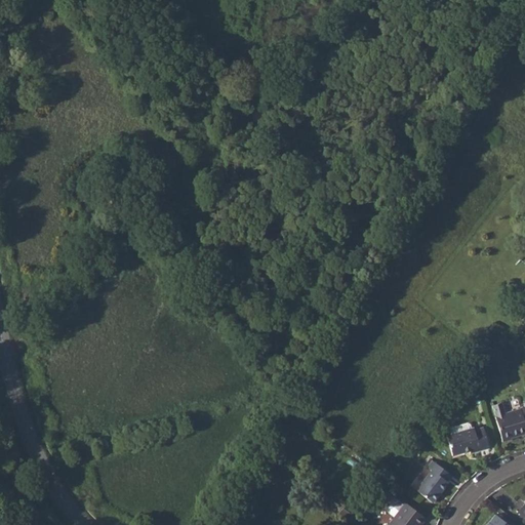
[(524,407),(496,416),(503,442),(512,440),(512,438),(524,434),(524,407)]
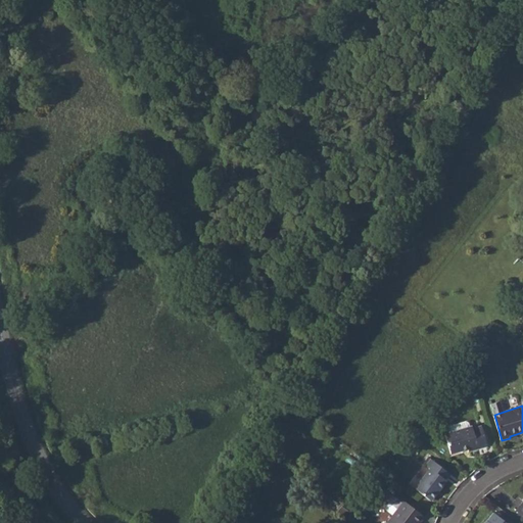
[(469,427),(450,432),(445,434),(450,454),(467,448),(468,452),(486,446),(481,426),(472,428),(471,426),(469,427)]
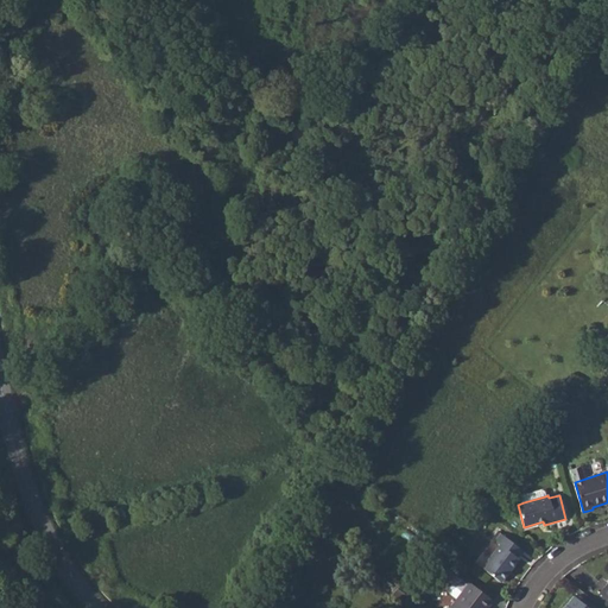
[(499,545),(482,568),(501,583),(519,558),(517,557),(523,550),(498,531),(492,539),(499,545)]
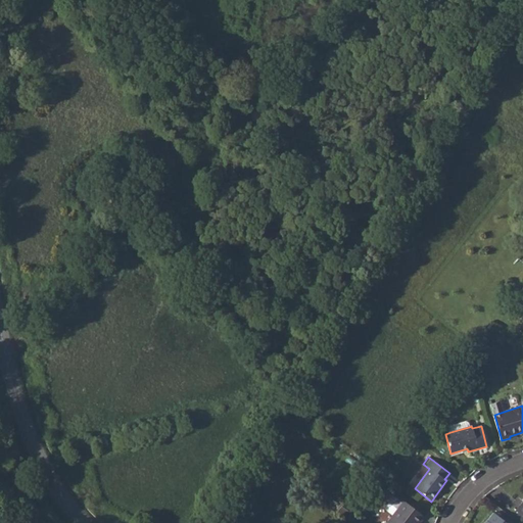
[(403,501),(386,522),(420,522),(425,517),(403,501)]
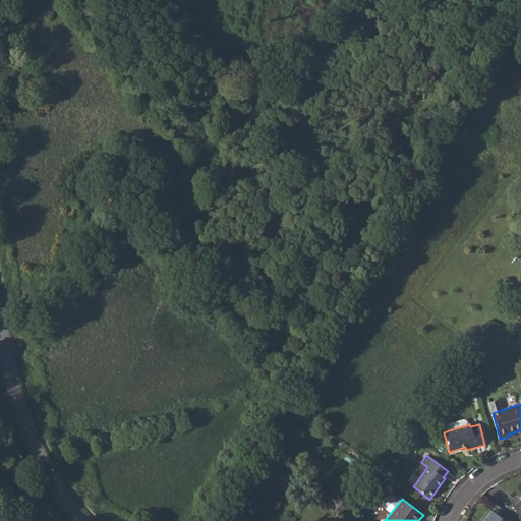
[(503,520),(493,512),(486,518),(485,518),(482,520),(503,520)]
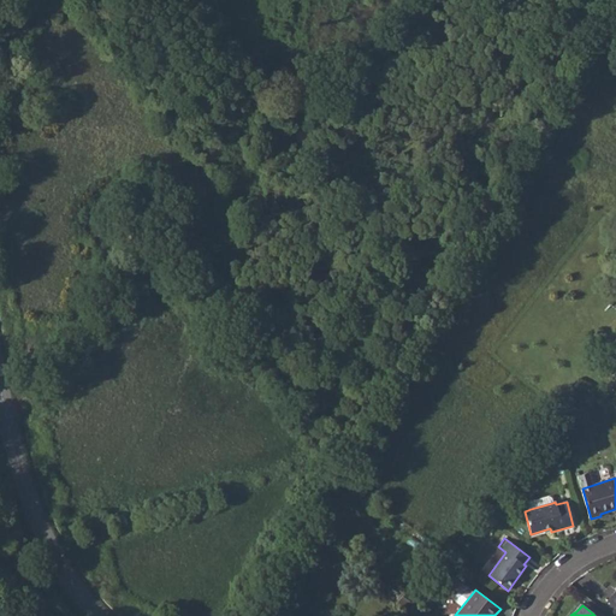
All buildings are outlined.
